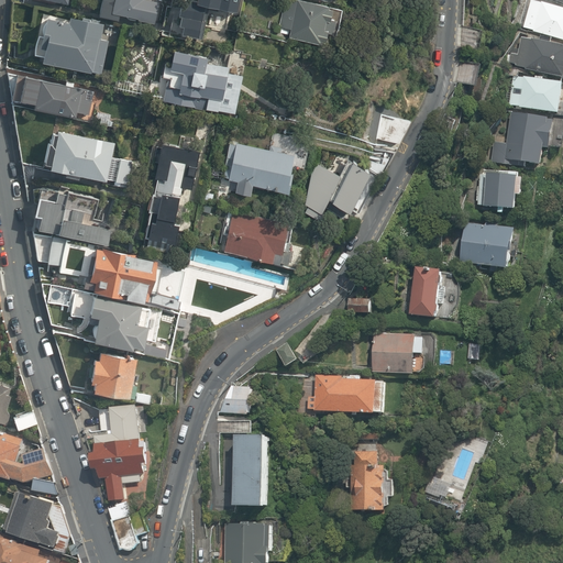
[(69,10),(70,0),(34,0),(33,4),(69,10)]
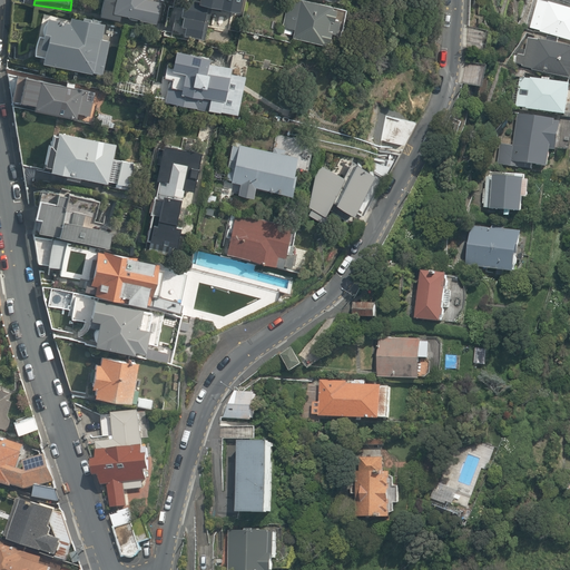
[(145,0),(105,0),(102,19),(121,22),(123,18),(141,21),(145,0)]
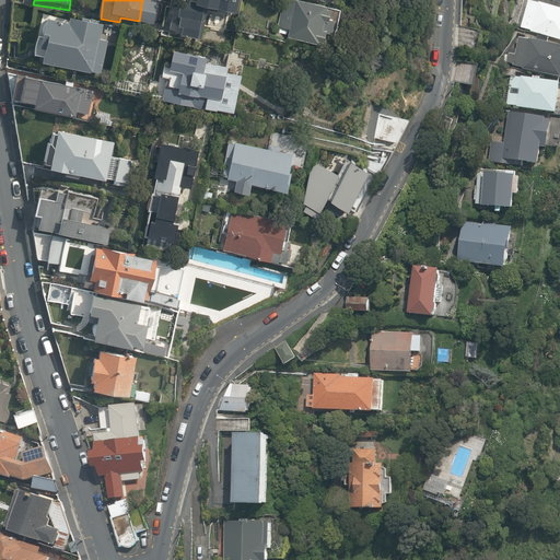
[(325,4),(308,0),(283,0),(276,31),(335,48),(346,10),(325,4)]
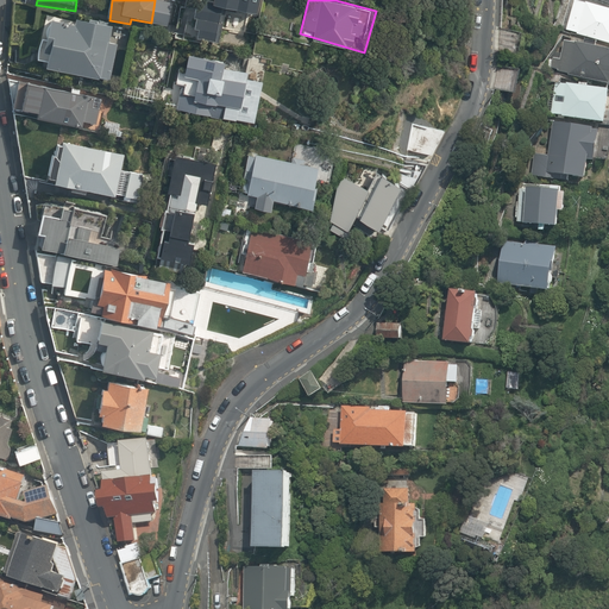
[(608,10),(575,0),(565,31),(608,44),(608,10)]
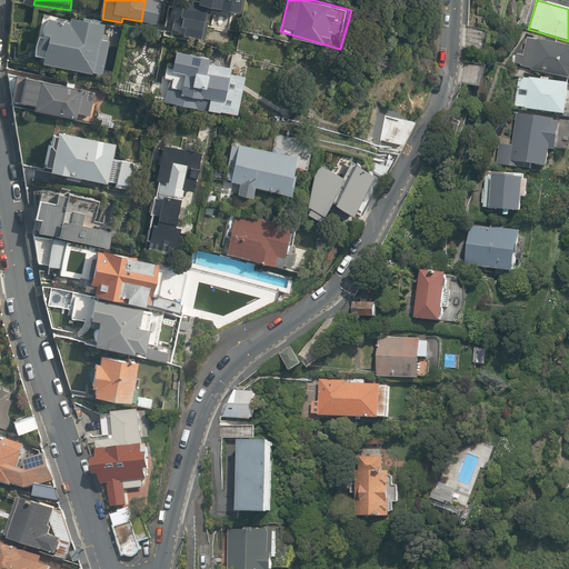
[(46,53),(43,66),(103,77),(109,43),(99,41),(102,25),(76,19),(73,27),(47,22),(41,52),(46,53)]
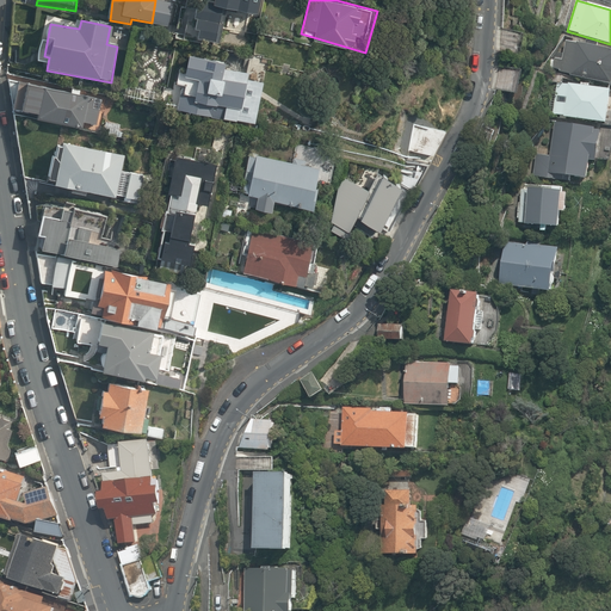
[(563,56),(556,55),(554,71),(610,80),(610,48),(567,41),(563,56)]
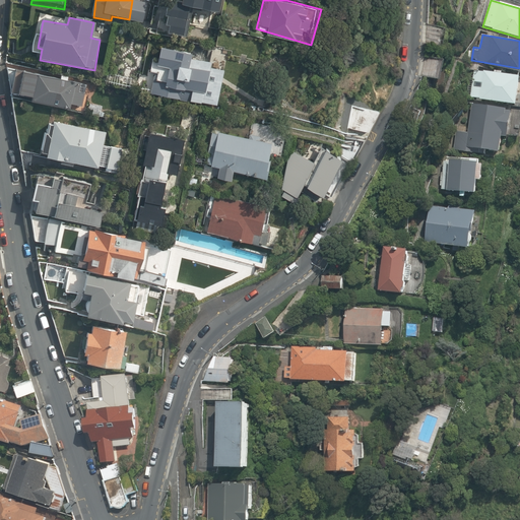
[(221,106),(229,53),(205,50),(204,60),(194,59),(195,52),(164,48),(161,62),(150,60),(148,72),(152,73),(149,93),(192,100),(192,102),(221,106)]
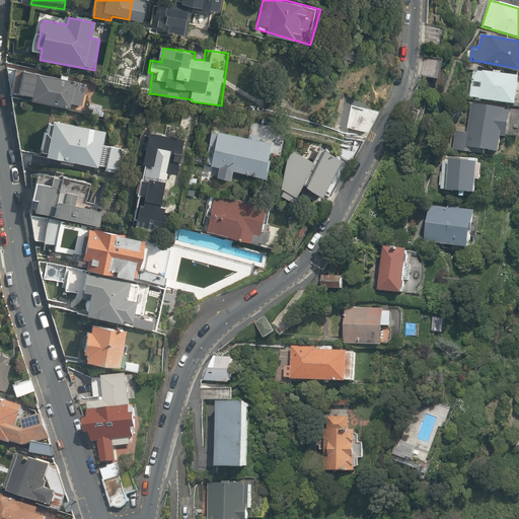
[(517,77),(472,70),(468,97),(513,104),(517,77)]
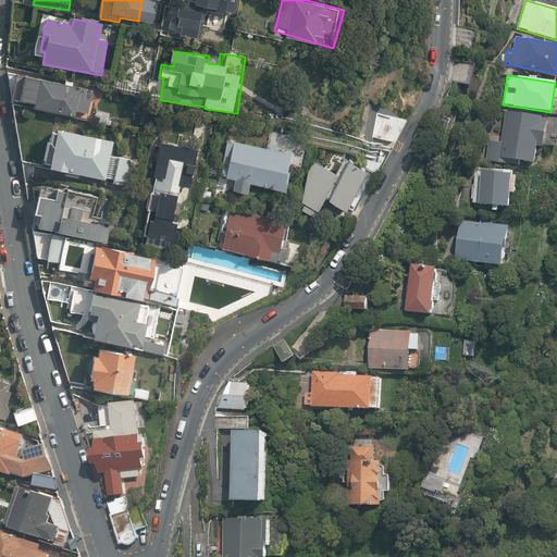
[(91,89),(27,76),(21,106),(85,119),(91,89)]
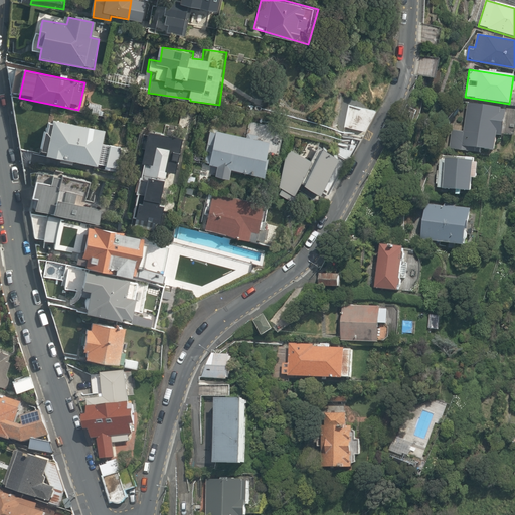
[(378,110),(347,101),(341,125),(366,132),(378,110)]
